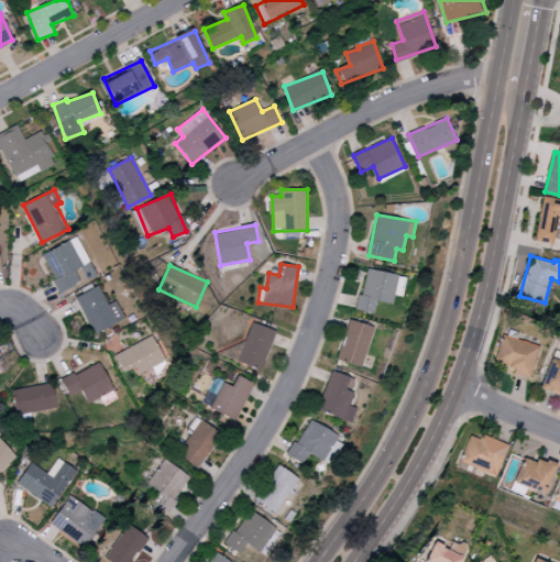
[(355,310),(374,312),(375,301),(393,304),(394,291),(403,293),(405,275),(366,270),(363,296),(358,295),(355,310)]
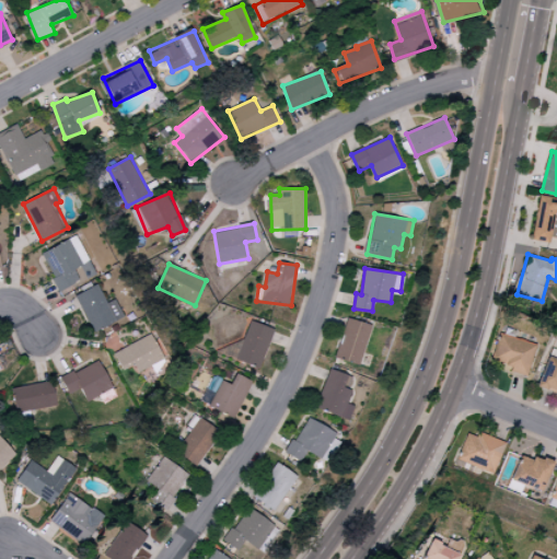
[(126,317),(116,299),(108,303),(99,284),(77,295),(94,333),(126,317)]
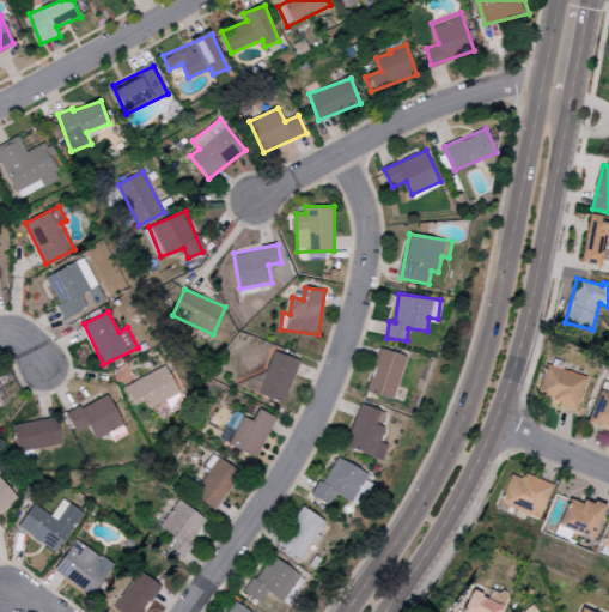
[(407,356),(381,347),(367,392),(393,400),(407,356)]
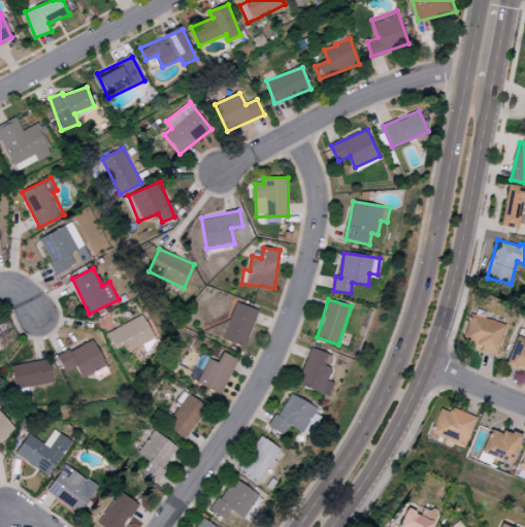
[(260,310),(237,302),(224,339),(245,348),(260,310)]
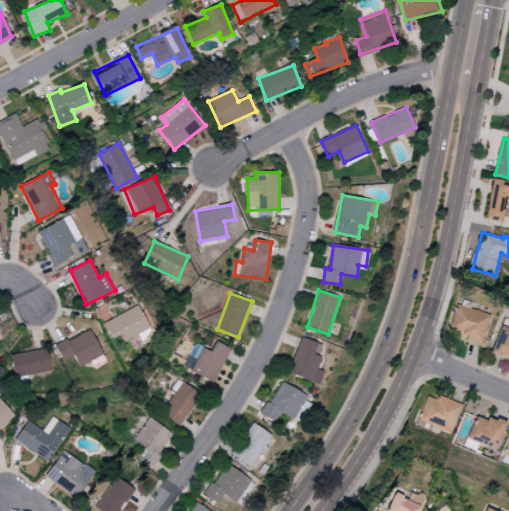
[(492,314),(457,304),(450,332),(484,341),(492,314)]
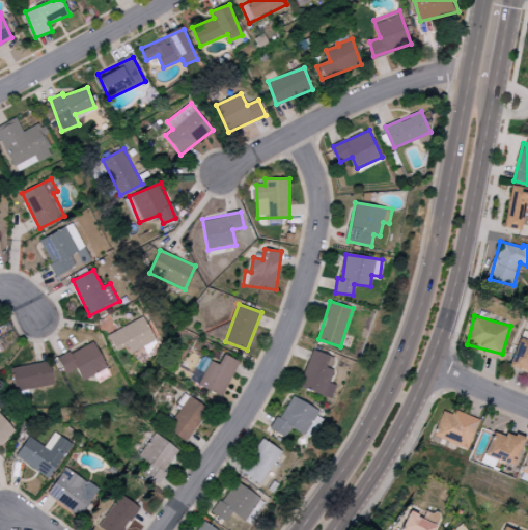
[(116,352),(127,346),(130,354),(156,340),(143,316),(108,335),(116,352)]
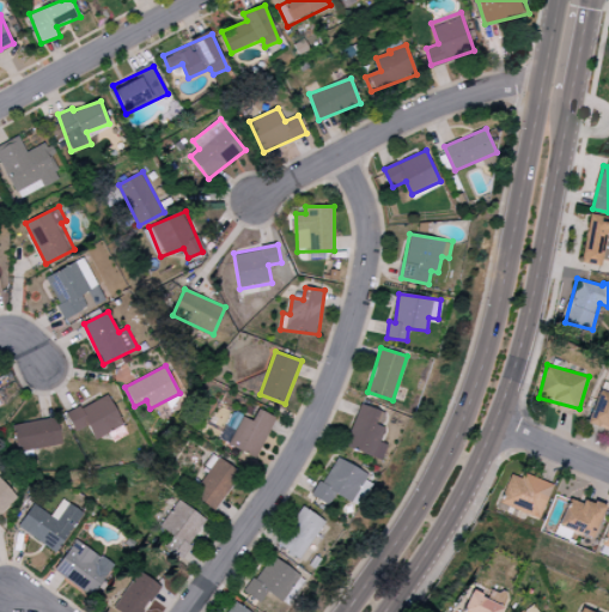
[(608,393),(600,391),(588,423),(608,430),(608,393)]
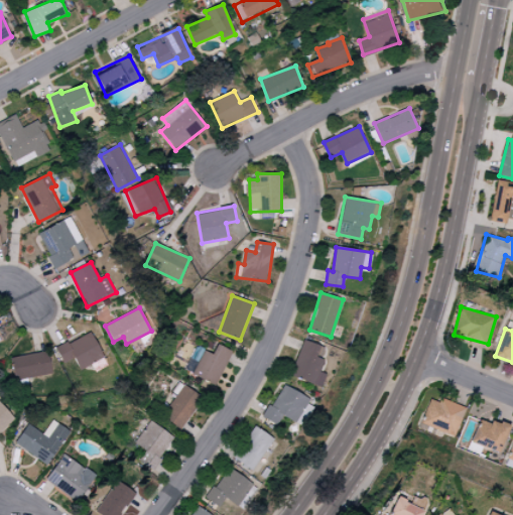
[(75,358),(82,370),(105,357),(92,331),(56,349),(65,363),(75,358)]
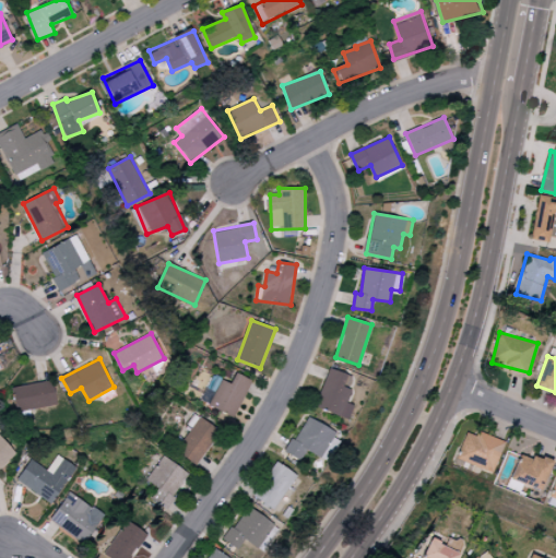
[(316,408),(349,418),(353,405),(345,403),(353,376),(329,368),(316,408)]
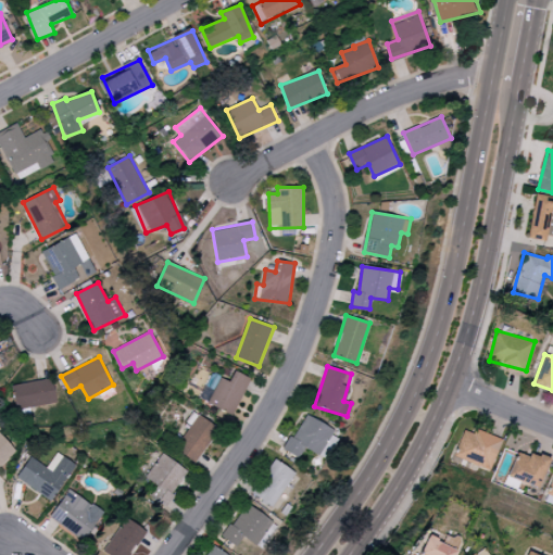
[(251,378),(235,370),(230,380),(213,373),(201,400),(235,415),(251,378)]
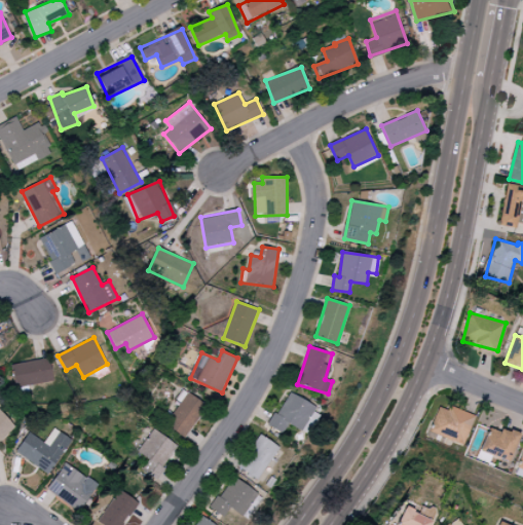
[(13,364),(16,386),(53,380),(50,358),(13,364)]
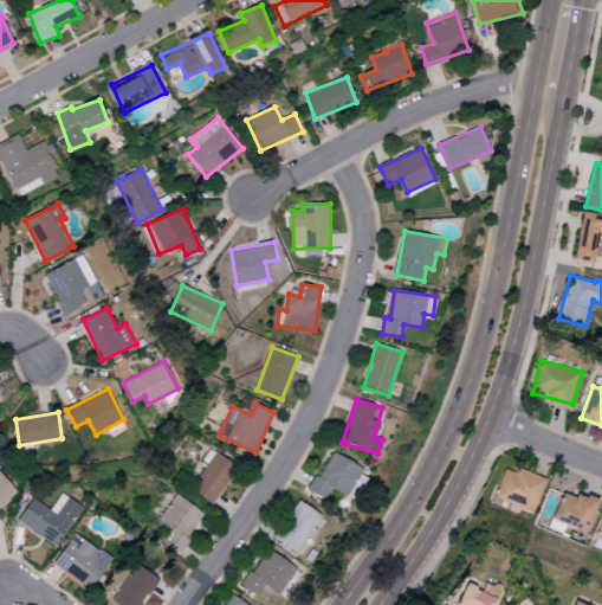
[(239,467),(211,449),(204,459),(209,463),(192,489),(214,504),(239,467)]
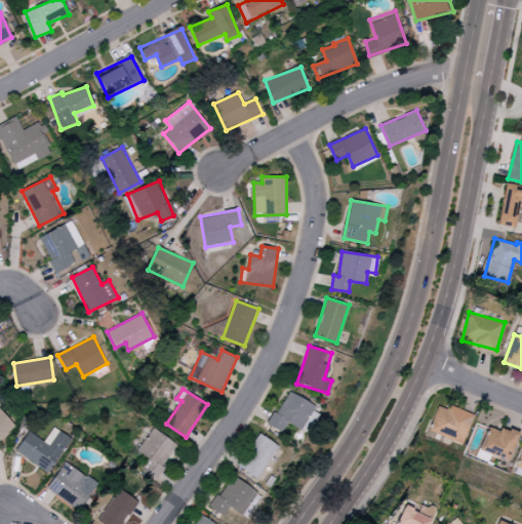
[(314,405),(287,391),(269,425),(282,432),(287,422),(300,430),(314,405)]
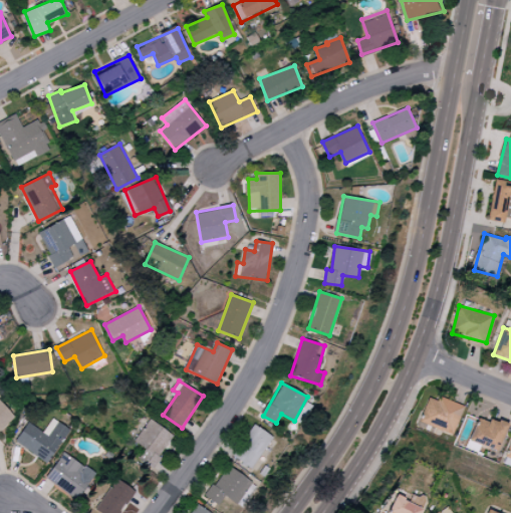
[(420,422),(455,435),(466,406),(440,397),(439,401),(430,398),(420,422)]
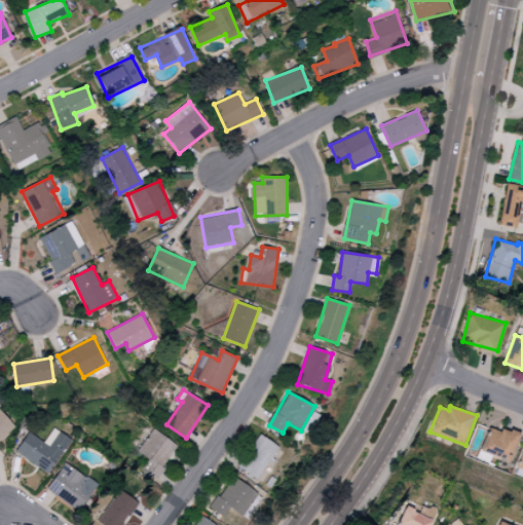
[(0,442),(17,426),(0,408),(0,442)]
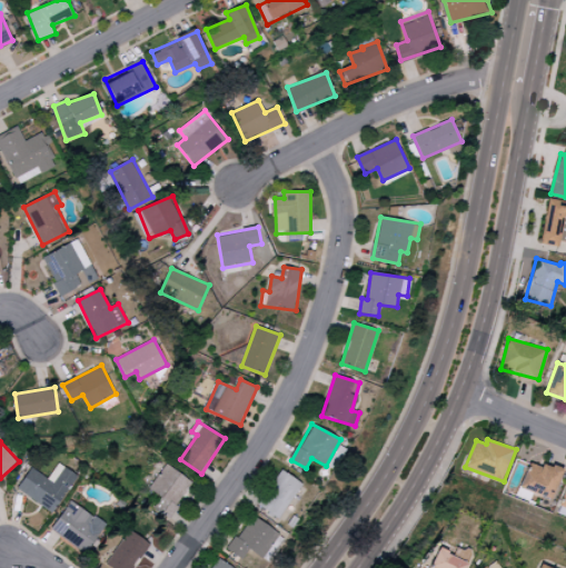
[(532,500),(533,494),(554,499),(562,469),(528,461),(519,497),(532,500)]
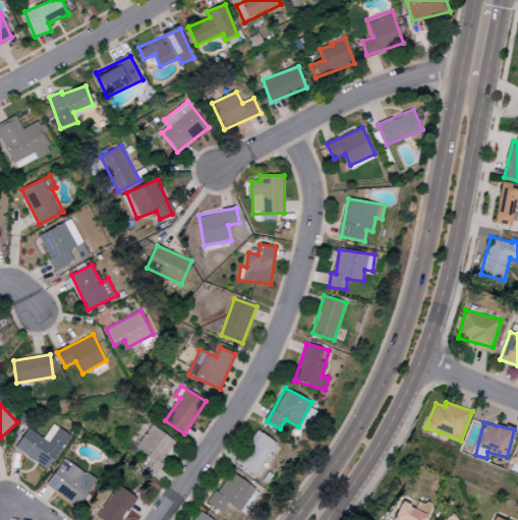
[(16,448),(49,469),(72,435),(55,423),(45,438),(30,427),(16,448)]
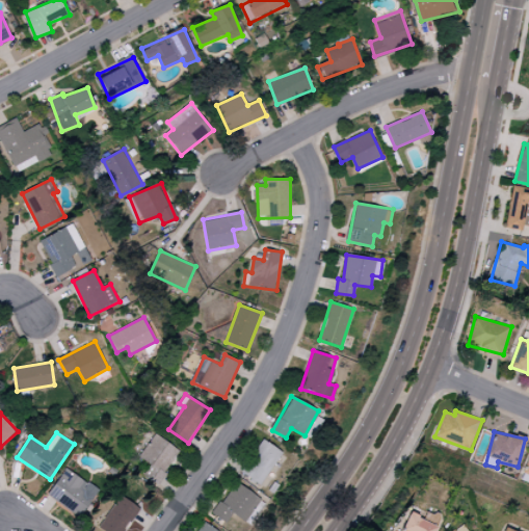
[(181,450),(156,433),(140,457),(154,466),(147,476),(158,484),(162,478),(154,472),(157,468),(165,473),(181,450)]
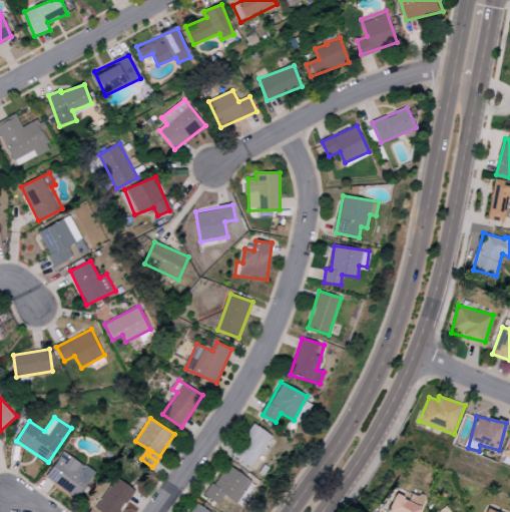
[(251,468),(273,436),(253,423),(232,456),(251,468)]
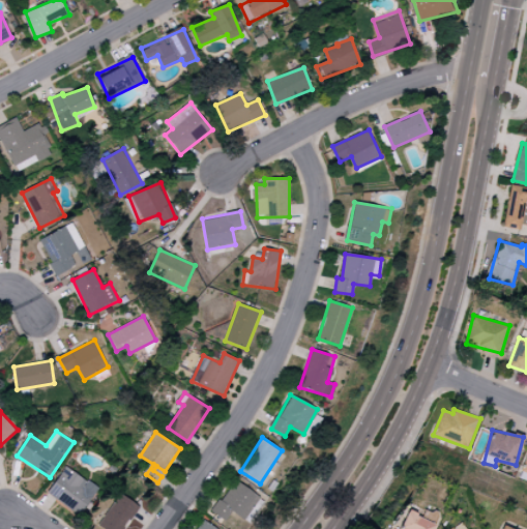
[(98,488),(66,466),(49,493),(80,515),(98,488)]
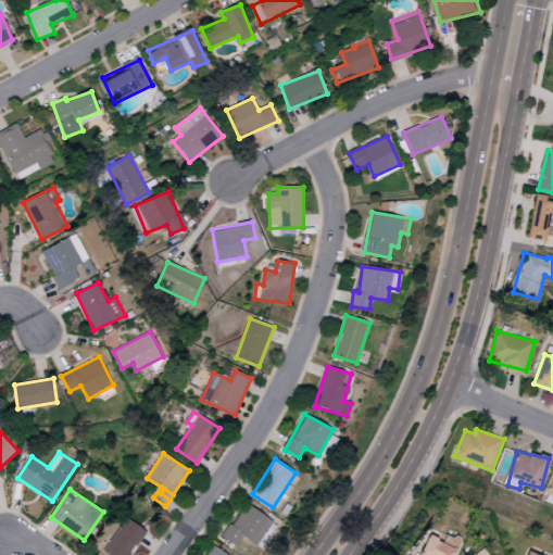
[(237,546),(243,537),(256,545),(273,520),(247,503),(224,538),(237,546)]
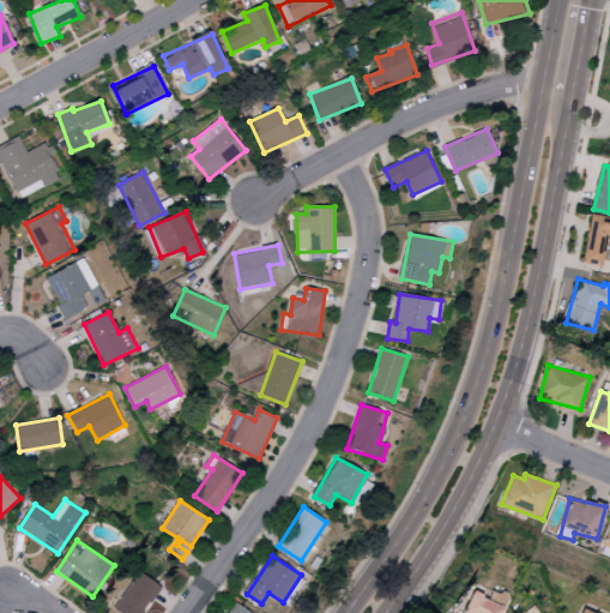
[(118,612),(145,612),(162,584),(138,571),(115,612),(118,612)]
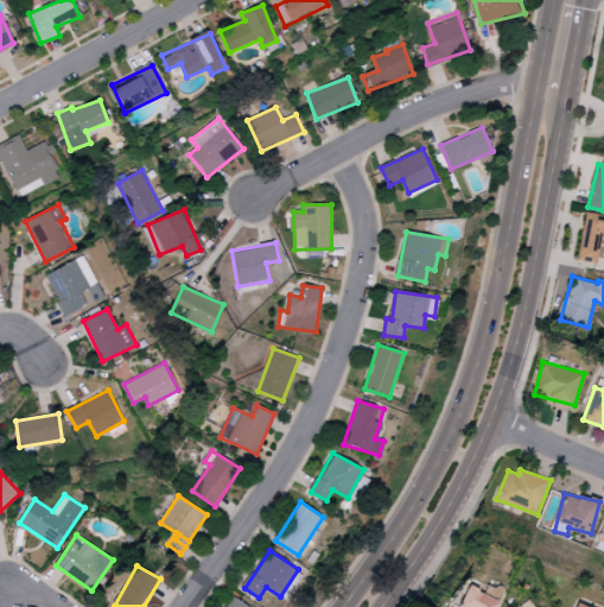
[(483,593),(501,599),(504,589),(488,583),(483,593)]
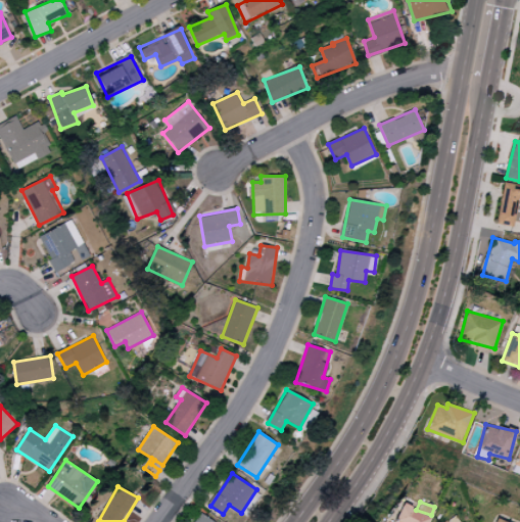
[(394,521),(427,521),(430,515),(400,505),(394,521)]
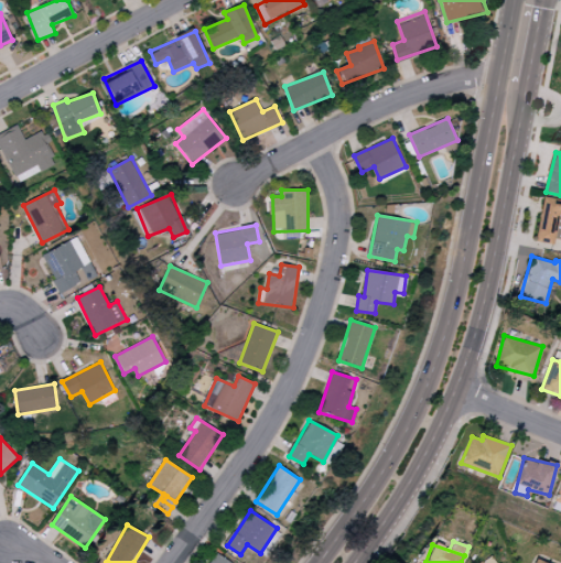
[(232,562),(218,553),(209,562),(232,562)]
